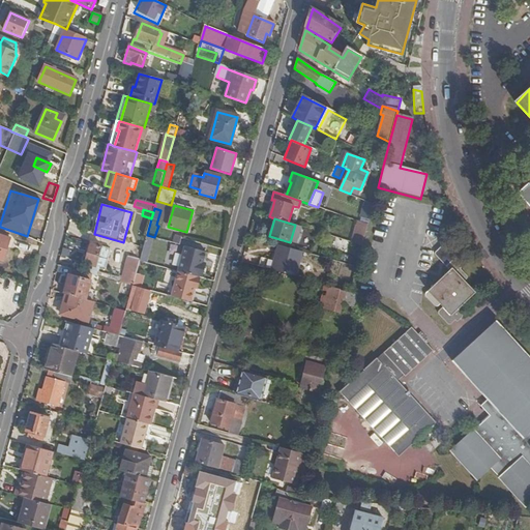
[(350,242),(361,244),(365,223),(354,221),(350,242)]
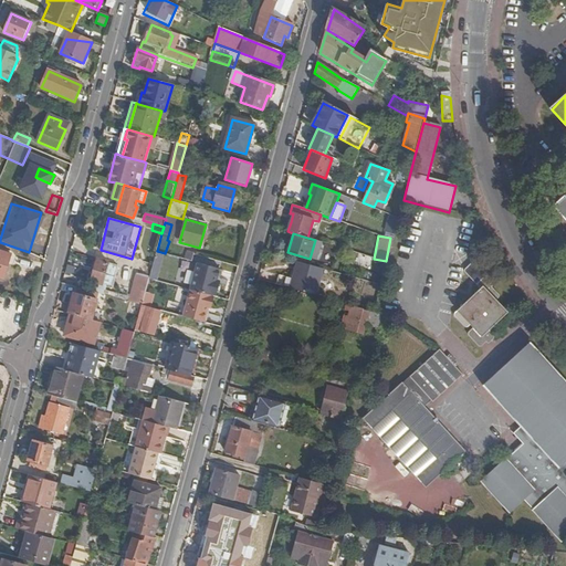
[(11,255),(0,251),(0,278),(3,279),(11,255)]
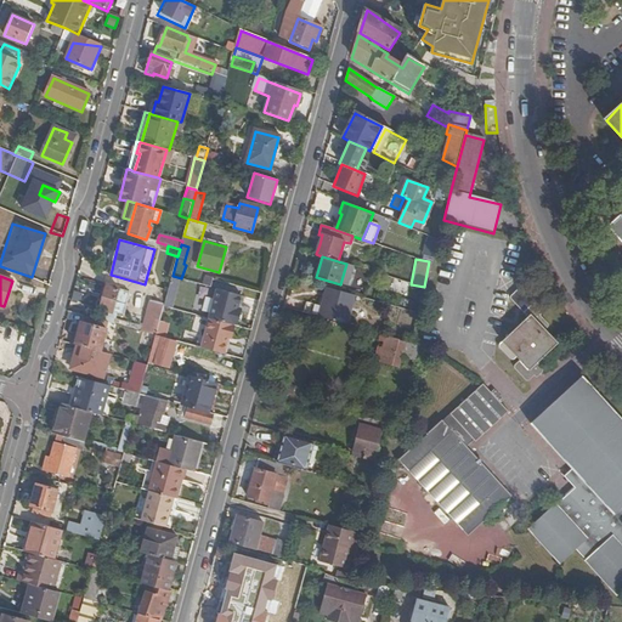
[(407,295),(410,283),(394,280),(391,292),(407,295)]
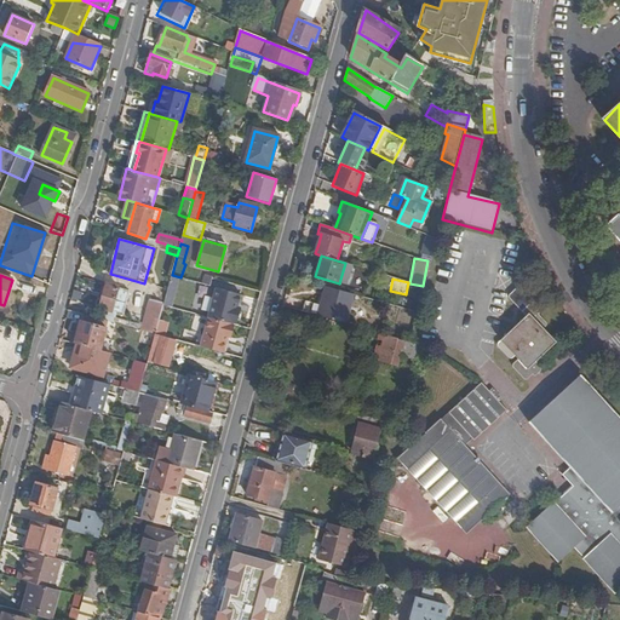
[(101,309),(112,313),(118,288),(107,285),(101,309)]
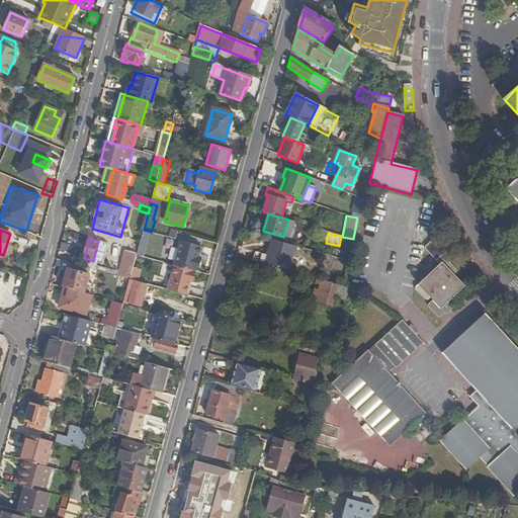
[(262,263),(287,270),(294,246),(268,239),(262,263)]
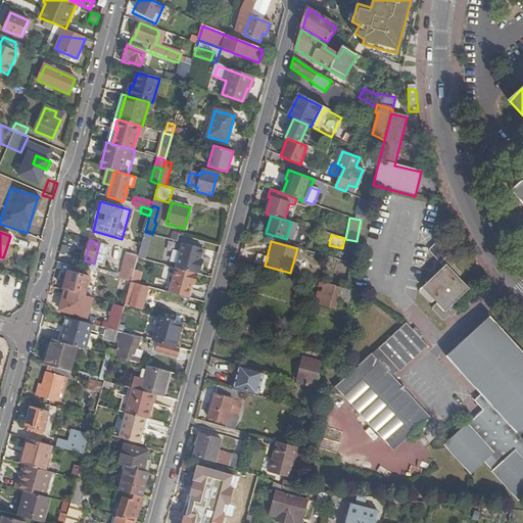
[(107,245),(99,243),(94,264),(101,266),(107,245)]
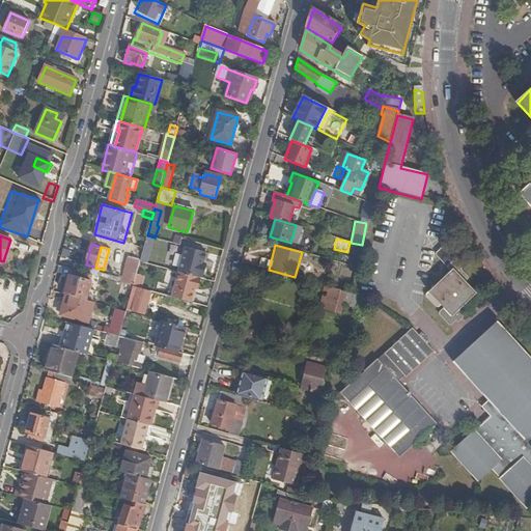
[(186,247),(178,272),(179,272),(197,277),(202,278),(204,268),(202,267),(203,263),(206,253),(186,247)]
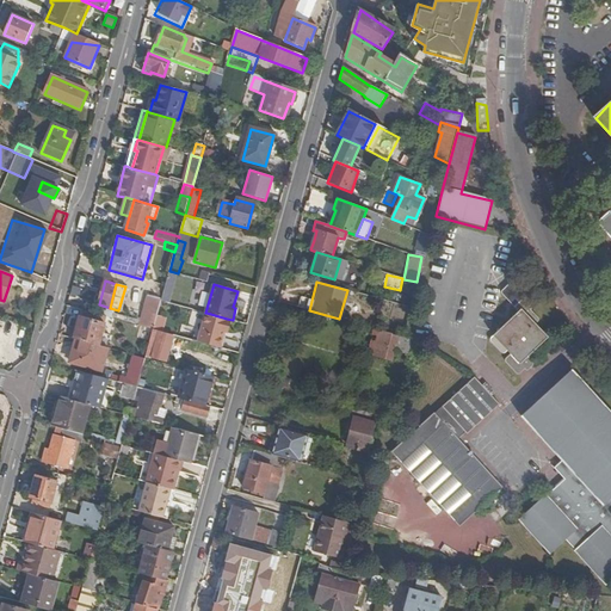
[(505,363),(517,377),(524,370),(526,374),(534,365),(528,359),(548,340),(536,327),(539,323),(528,310),(532,307),(514,288),(511,288),(503,296),(518,314),(488,341),(501,356),(506,352),(511,357),(505,363)]
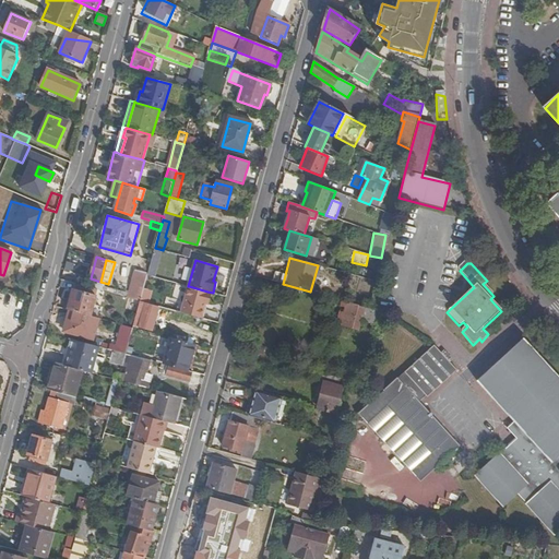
[(131,271),(127,297),(150,300),(151,290),(142,289),(145,273),(131,271)]
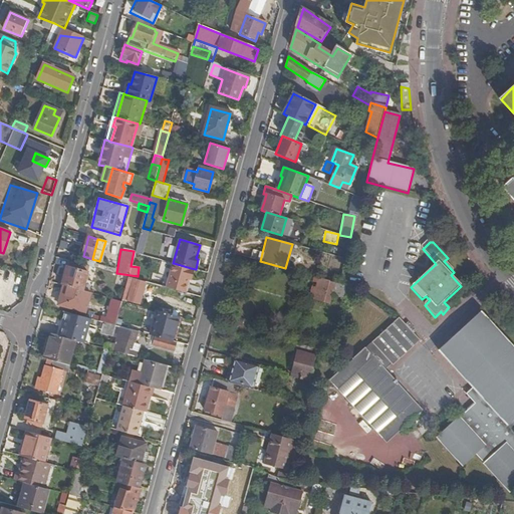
[(174,263),(167,288),(184,293),(191,268),(174,263)]
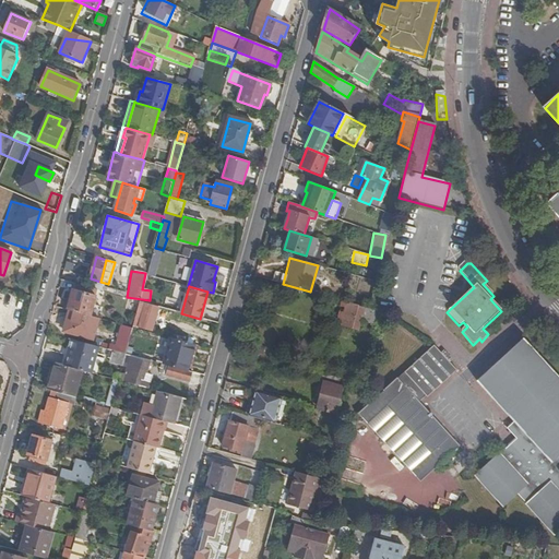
[(73,292),(68,311),(70,311),(90,317),(95,297),(73,292)]
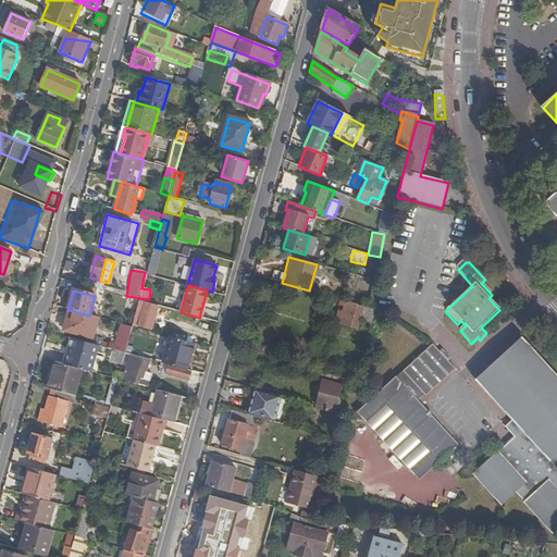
[(363,307),(343,301),(336,324),(356,331),(363,307)]
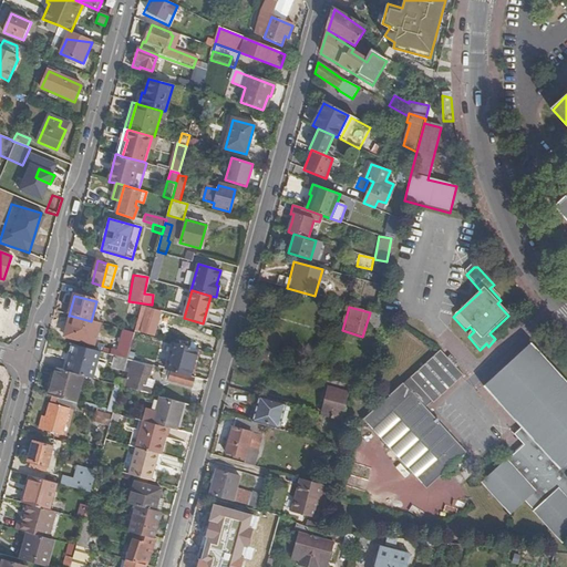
[(148,309),(142,332),(152,334),(158,312),(148,309)]
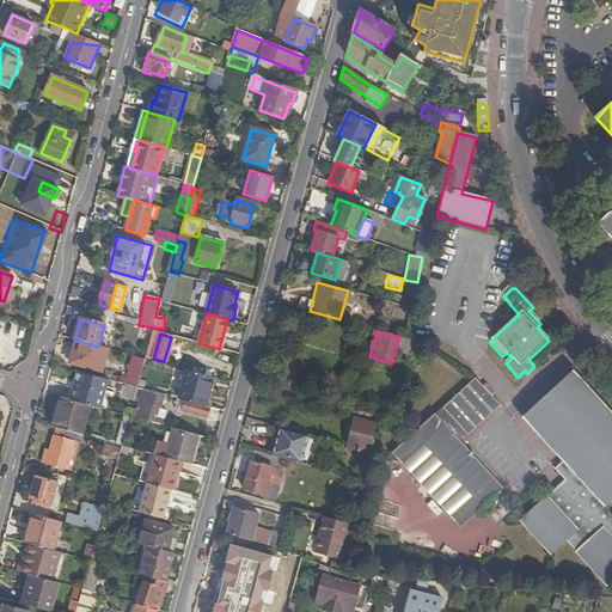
[(98,347),(77,341),(73,354),(75,354),(73,365),(102,373),(108,349),(98,347)]
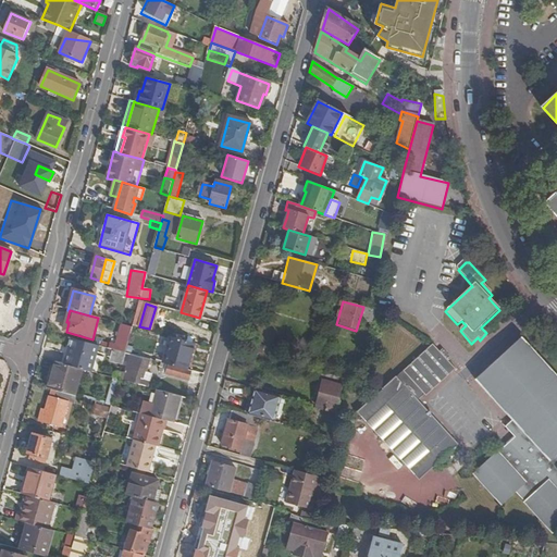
[(110,344),(109,349),(112,350),(125,354),(132,327),(121,324),(115,346),(110,344)]
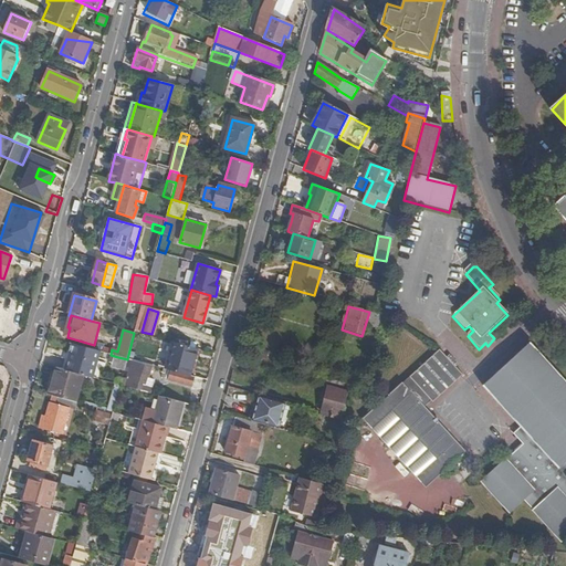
[(182,337),(180,345),(199,350),(201,350),(203,343),(182,337)]
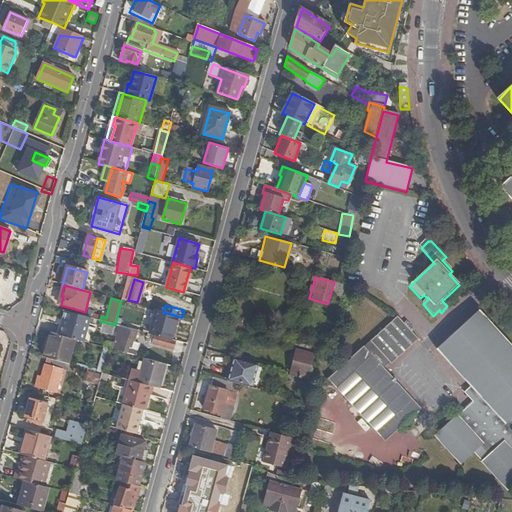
[(472,385),(464,392),(472,401),(468,405),(435,436),(461,464),(474,453),(508,491),(511,486),(511,345),(479,309),(437,348),(472,385)]
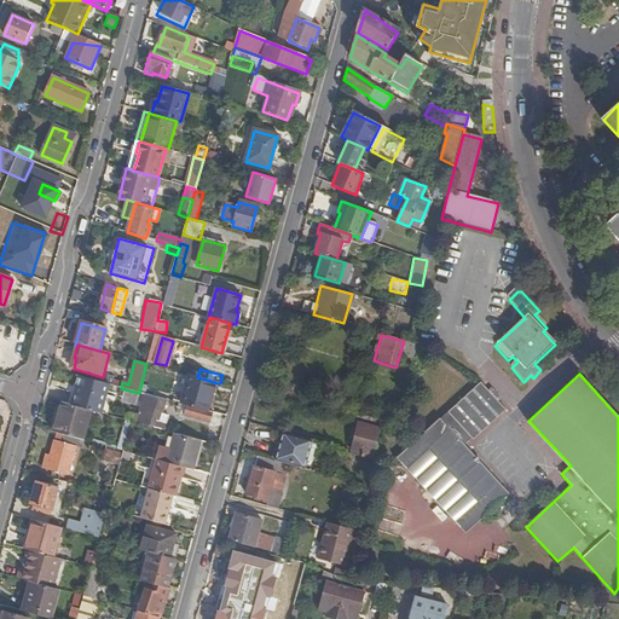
[(197,377),(187,375),(180,404),(209,411),(218,383),(197,377)]
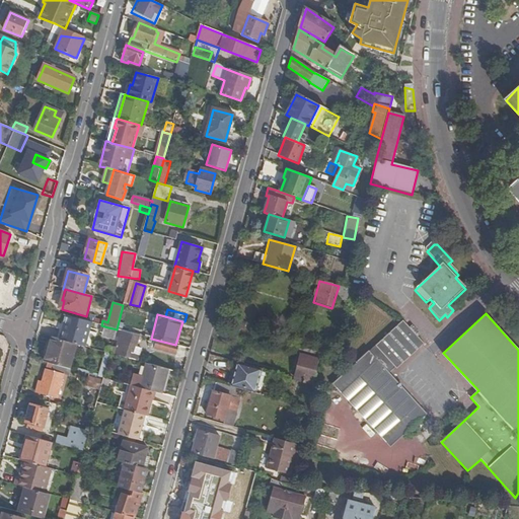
[(91,322),(65,315),(63,324),(65,325),(64,330),(62,330),(59,341),(77,345),(84,347),(91,322)]
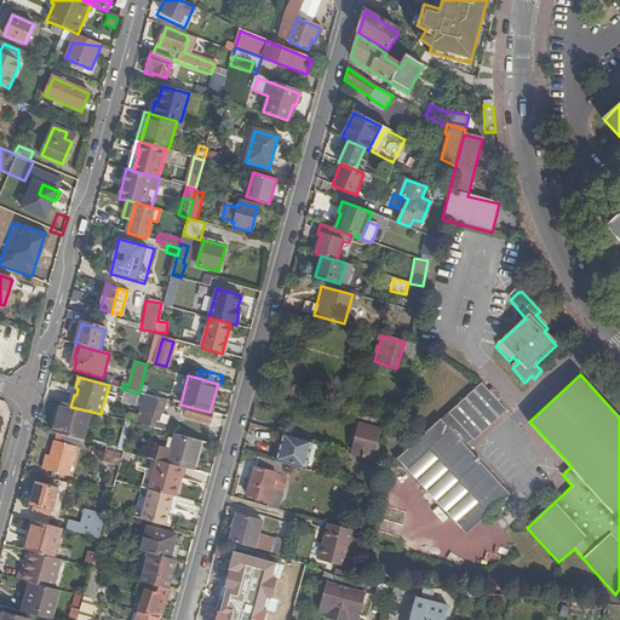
[(480,383),(395,458),(463,534),(506,495),(464,447),(505,411),(480,383)]
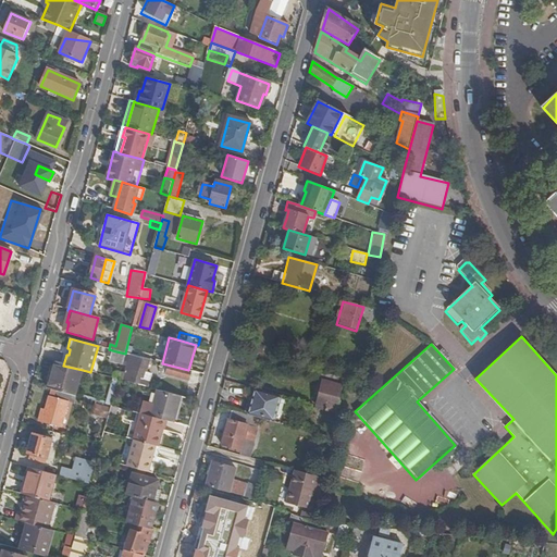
[(125,354),(112,350),(109,361),(122,366),(125,354)]
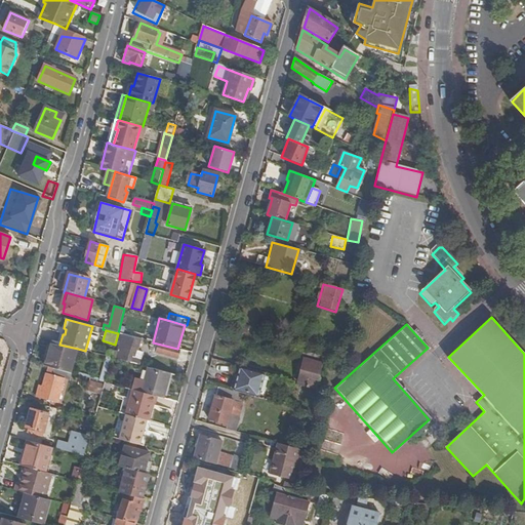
[(115,345),(111,359),(137,366),(142,354),(136,353),(140,339),(118,333),(115,345)]
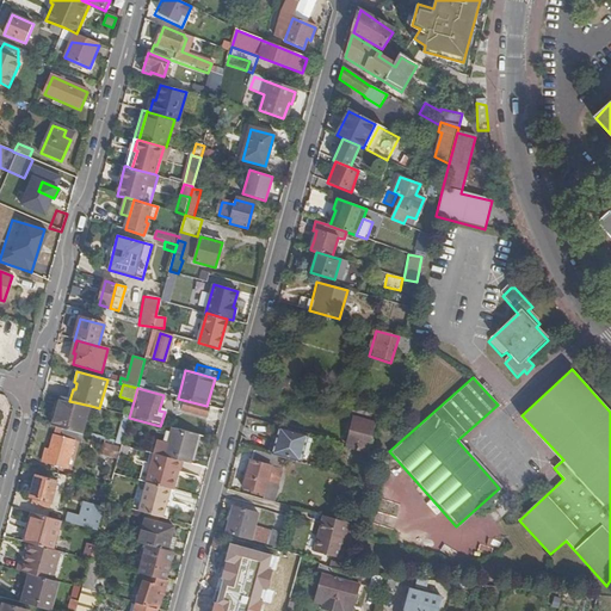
[(378,402),(387,405),(389,394),(382,393),(378,402)]
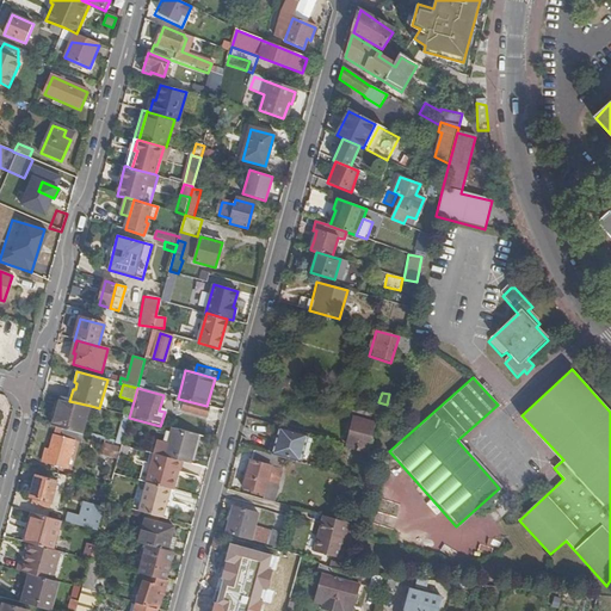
[(82,436),(91,406),(69,401),(60,397),(51,426),(82,436)]
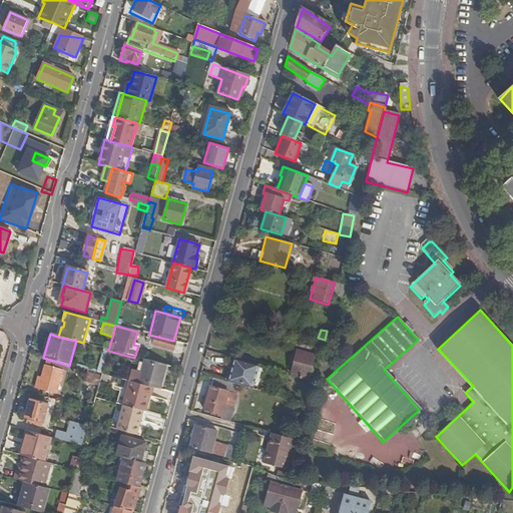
[(149,335),(148,335),(146,341),(154,343),(153,346),(173,351),(175,342),(173,341),(149,335)]
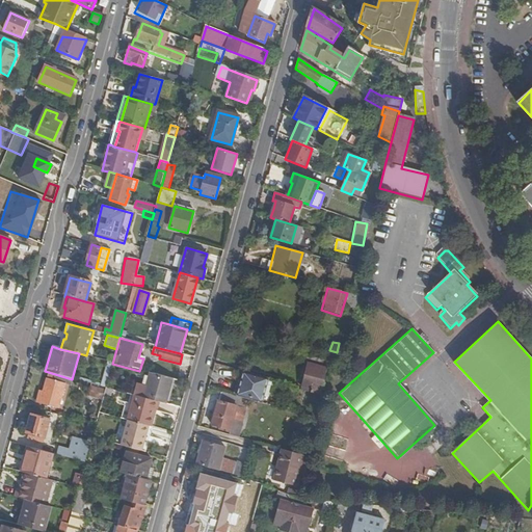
[(306,356),(303,362),(309,363),(331,370),(334,364),(306,356)]
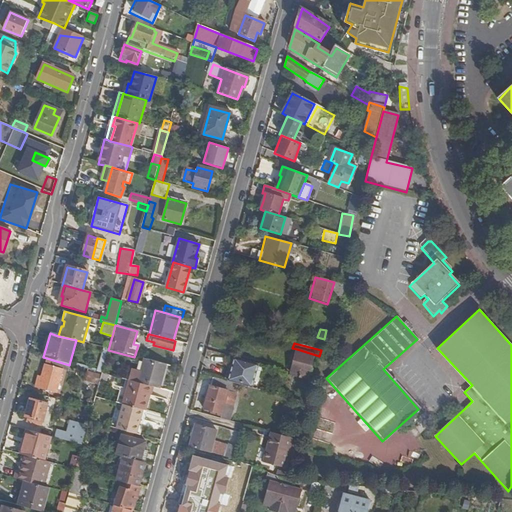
[(108,350),(104,348),(97,372),(102,373),(108,350)]
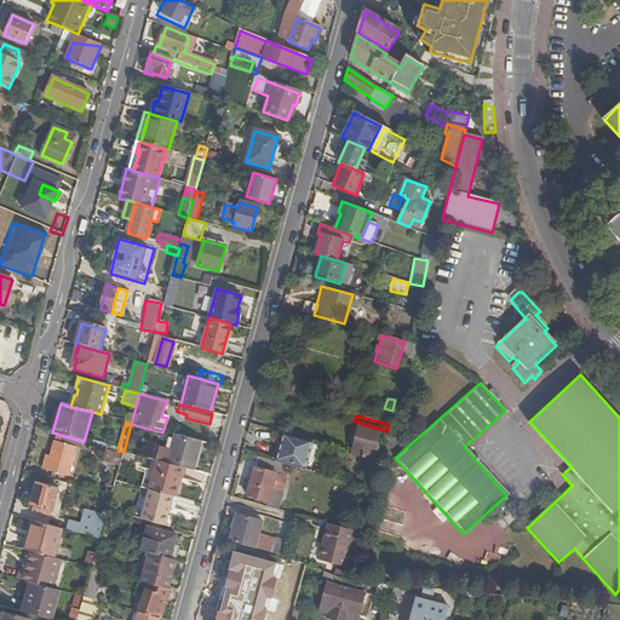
[(386,431),(360,423),(351,453),(373,459),(375,451),(372,449),(375,434),(385,436),(386,431)]
